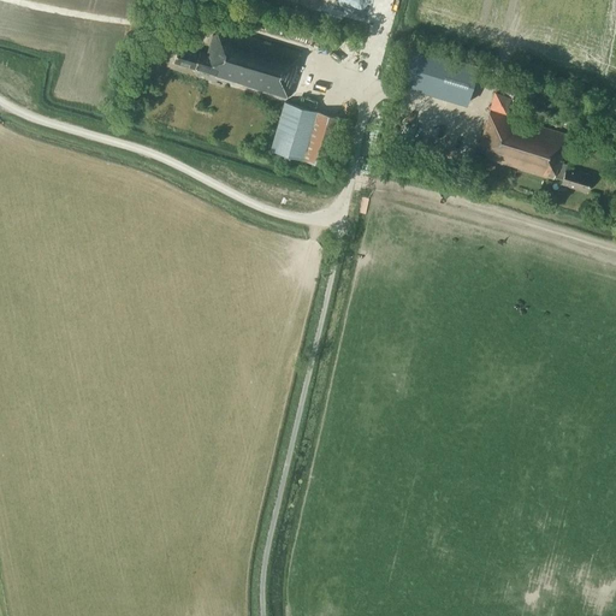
[(285,99),(300,52),(215,25),(207,53),(178,45),(173,61),(215,75),(214,77),(285,99)]
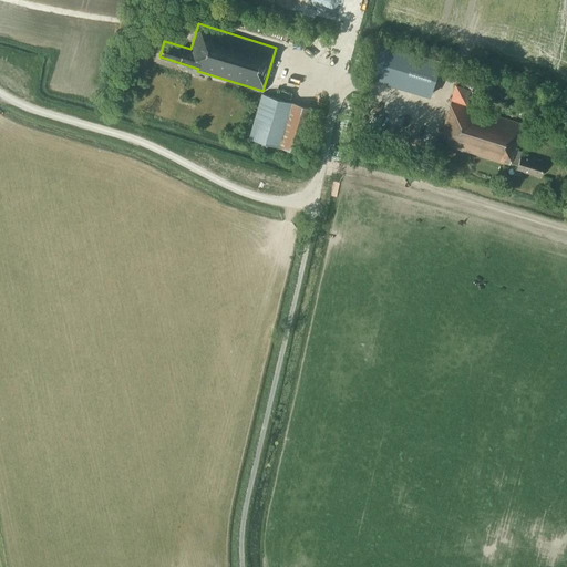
[(429,95),(440,61),(377,41),(366,75),(429,95)]
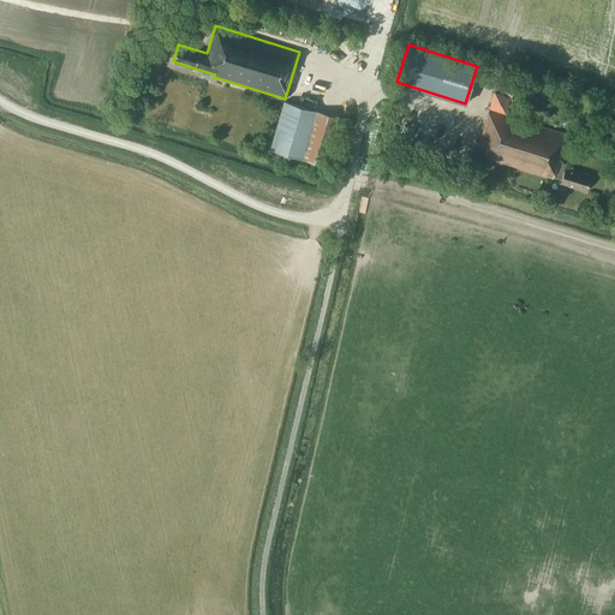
[(511,99),(494,93),(489,108),(506,113),(511,99)]
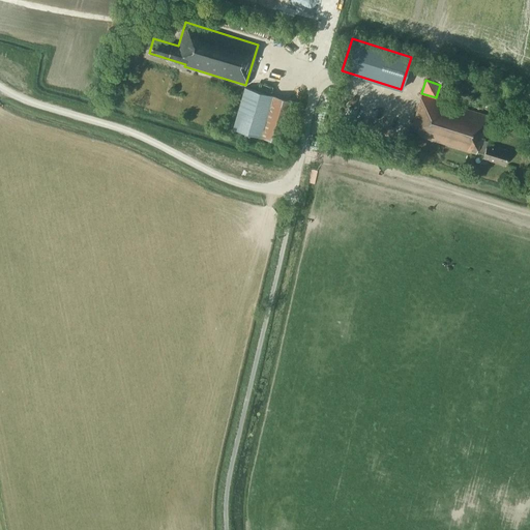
[(280,142),(291,100),(244,87),(232,128),(280,142)]
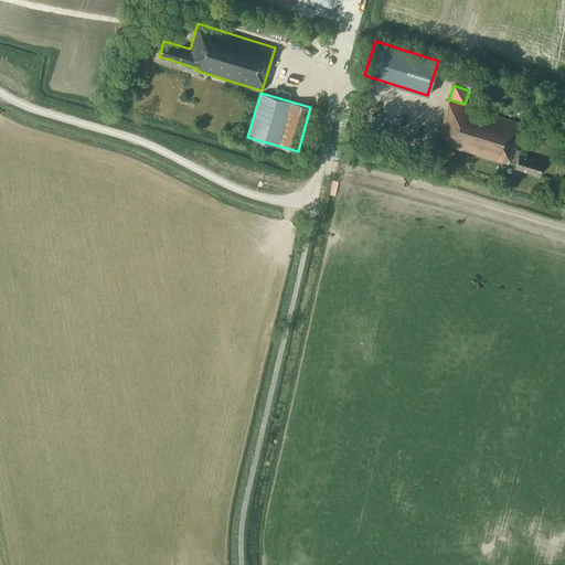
[(519,153),(520,149),(515,148),(523,125),(449,102),(436,142),(507,163),(508,161),(515,163),(514,169),(537,177),(543,160),(519,153)]
